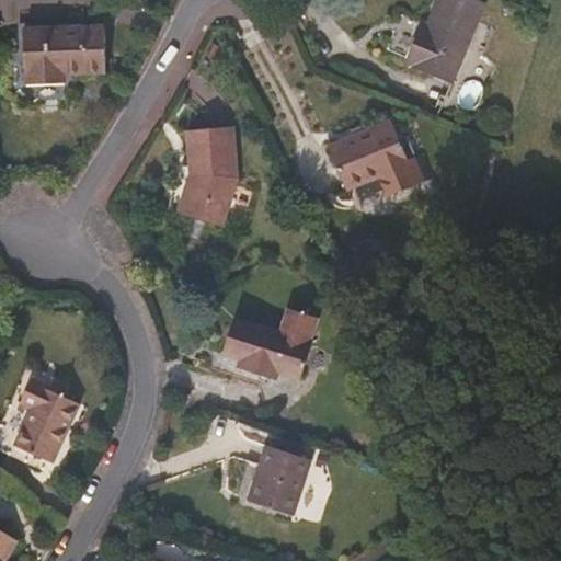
[(487,4),(477,0),(436,0),(427,23),(423,22),(414,44),(405,65),(411,67),(412,66),(454,83),(487,4)]
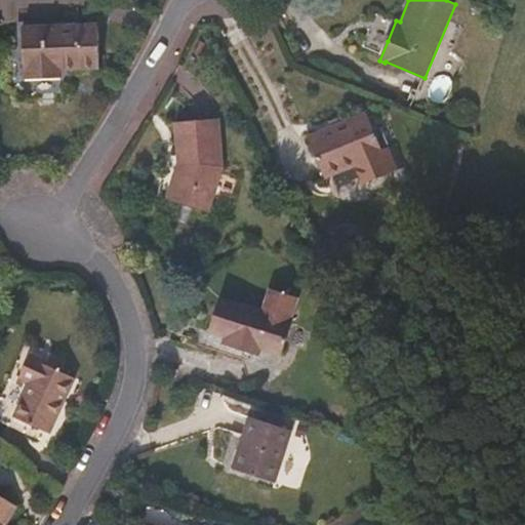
[(96,24),(23,27),(25,71),(24,71),(25,78),(62,77),(62,70),(80,70),(98,69),(96,24)]
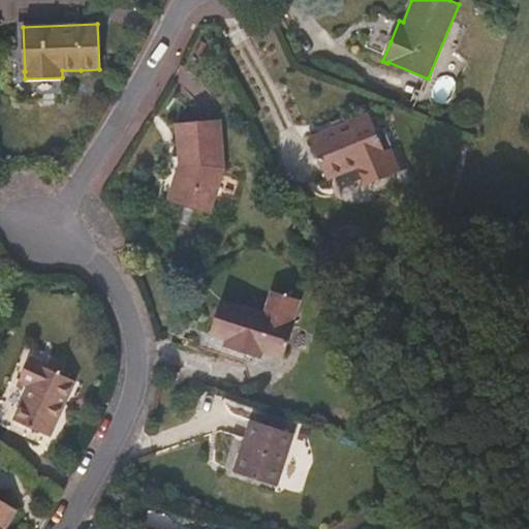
[(384,152),(368,113),(340,125),(311,136),(329,180),(360,166),(367,184),(407,167),(398,146),(384,152)]
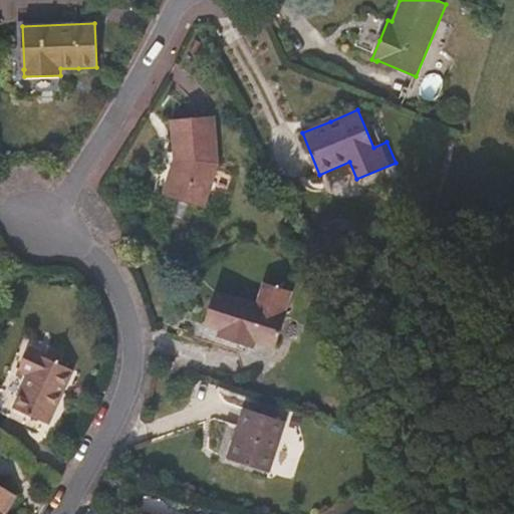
[(214,115),(171,119),(173,140),(175,159),(163,195),(204,209),(218,164),(214,115)]
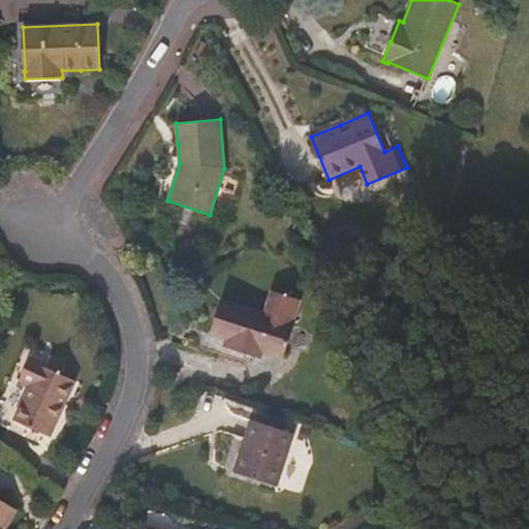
[(265,314),(221,301),(216,317),(211,334),(227,339),(225,347),(261,359),(262,350),(284,358),(297,325),(291,323),(300,300),(273,290),(265,314)]
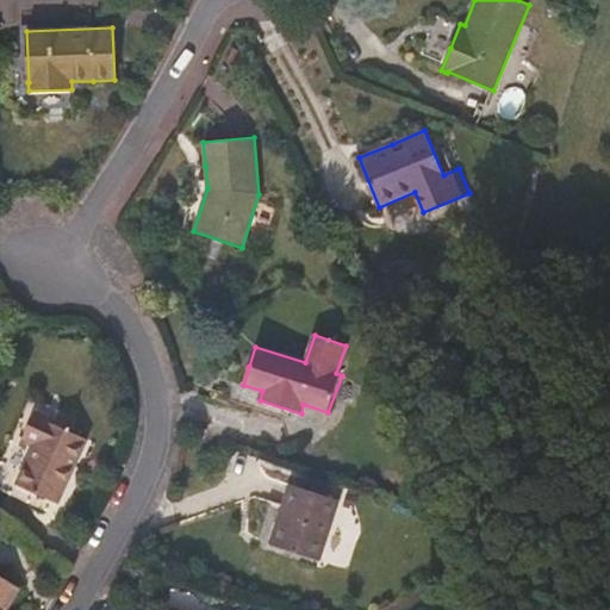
[(75,418),(58,411),(55,418),(37,411),(24,440),(33,444),(17,484),(58,503),(70,477),(87,440),(70,433),(75,418)]
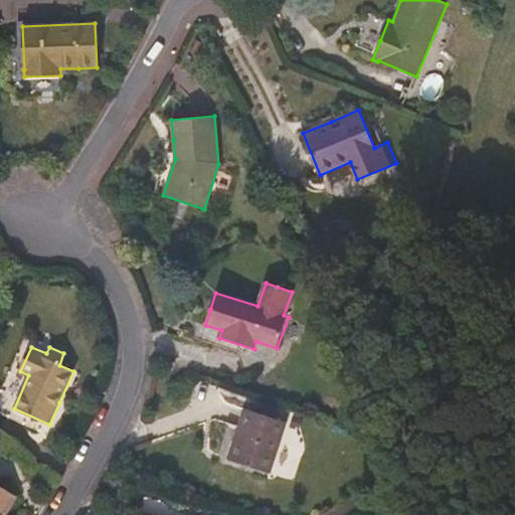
[(286,422),(244,408),(236,434),(228,460),(270,474),(286,422)]
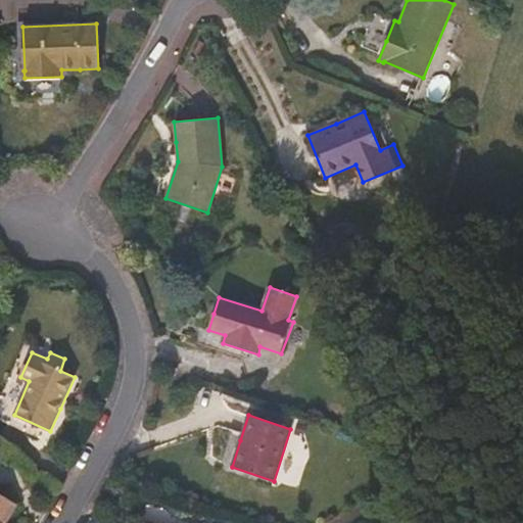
All buildings are outlined.
